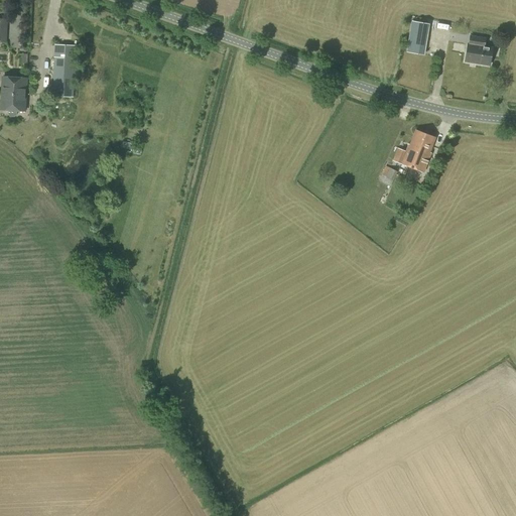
[(424,54),(429,24),(411,21),(406,51),(424,54)]
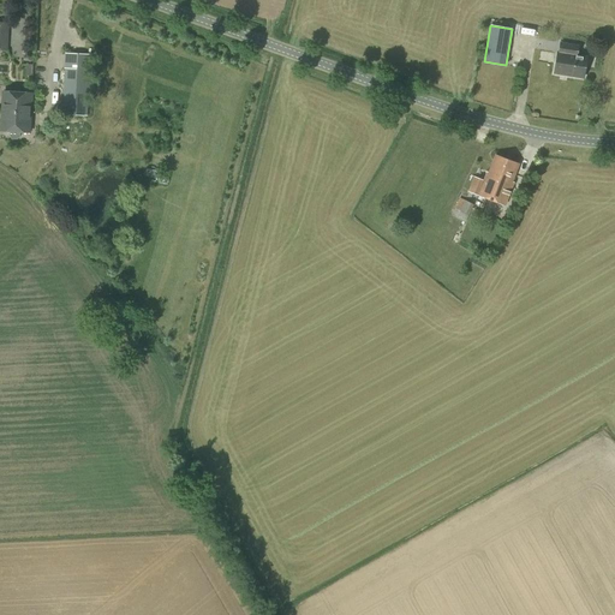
[(578,57),(579,46),(560,42),(559,53),(557,53),(554,73),(583,78),(586,58),(578,57)]
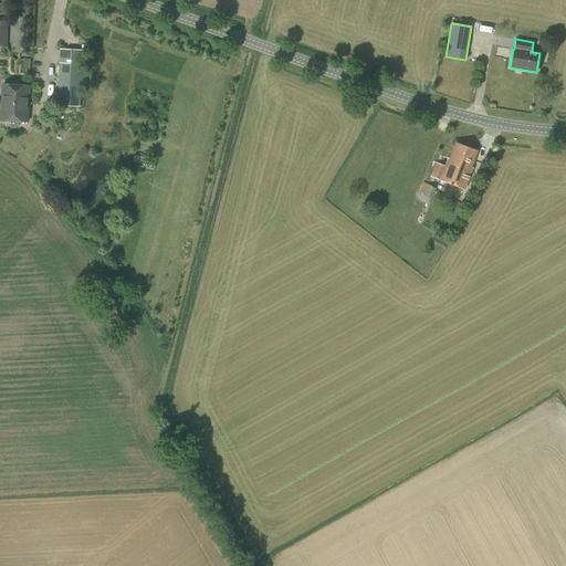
[(81,106),(83,51),(60,49),(56,105),(64,105),(63,111),(75,111),(75,106),(81,106)]
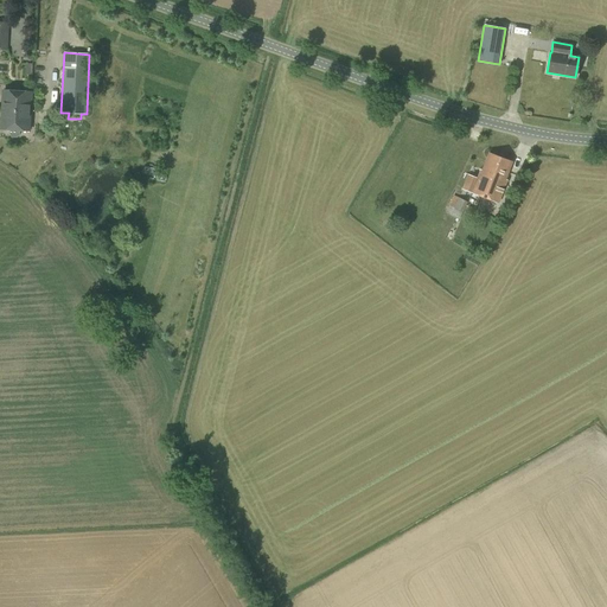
[(2,109),(30,112),(31,91),(4,90),(2,109)]
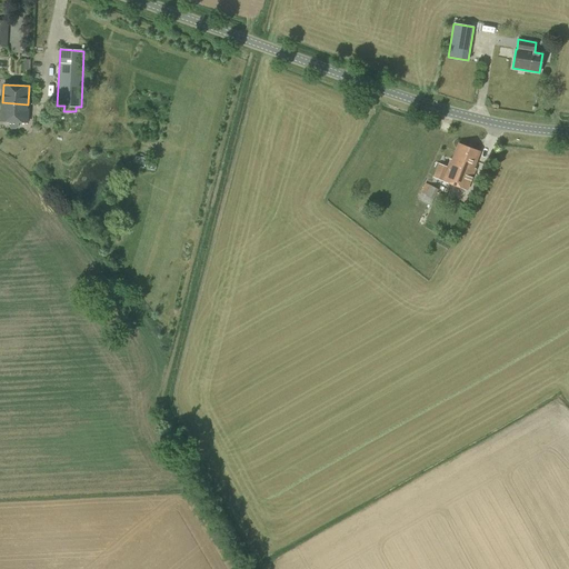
[(27,122),(28,105),(2,102),(1,121),(9,121),(9,126),(11,129),(16,129),(18,127),(19,122),(27,122)]
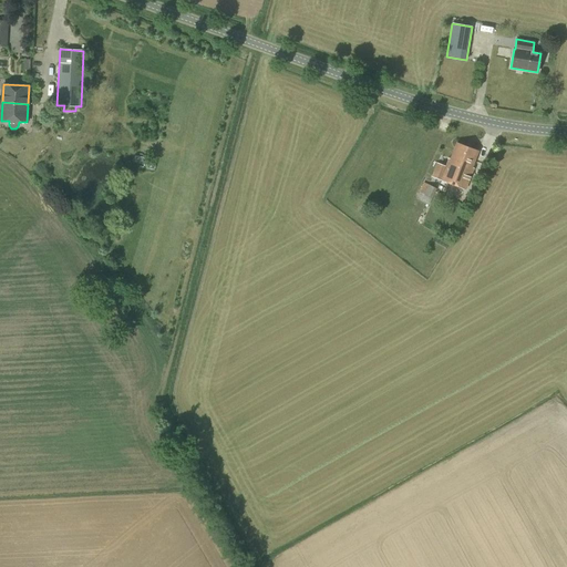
[(472,167),(478,152),(456,143),(450,160),(449,158),(445,166),(437,163),(432,176),(465,189),(474,168),(472,167)]
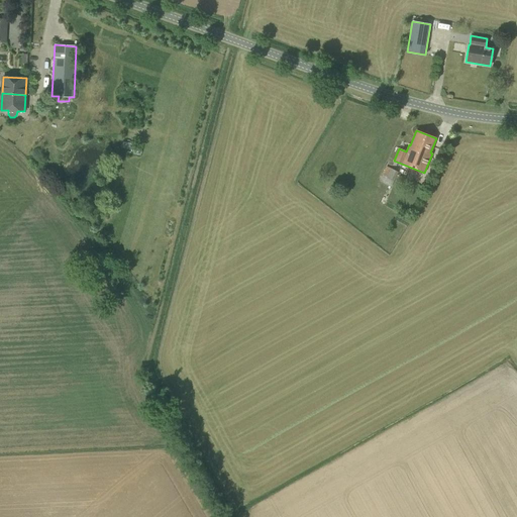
[(141,153),(142,146),(134,145),(133,152),(141,153)]
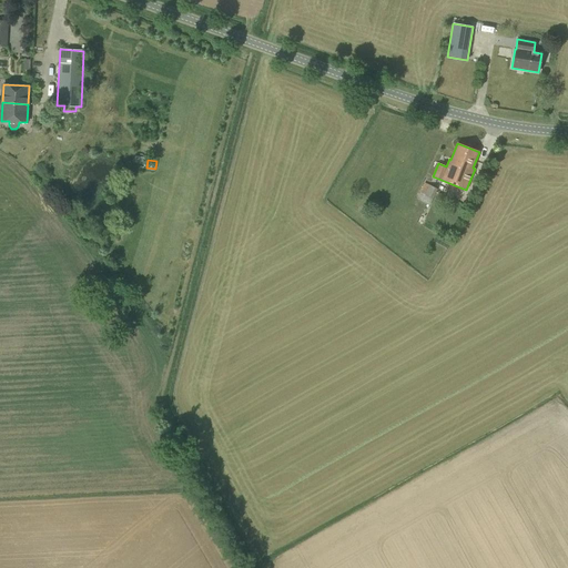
[(429,204),(437,189),(425,183),(417,199),(429,204)]
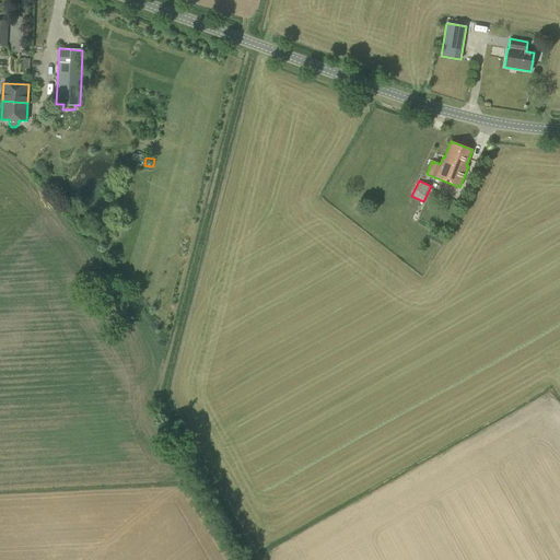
[(441,236),(444,230),(439,226),(435,233),(441,236)]
